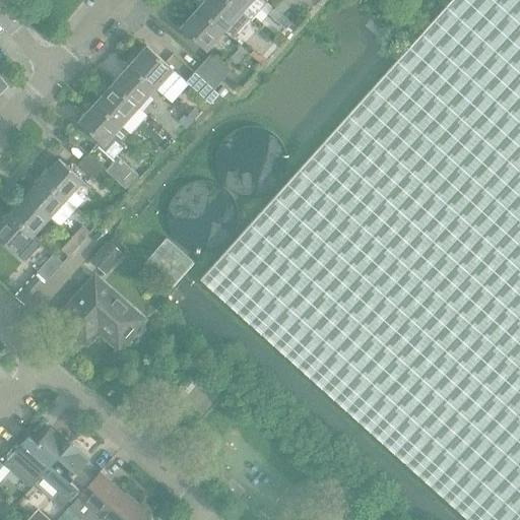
[(519,519),(519,0),(450,0),(200,277),(470,519),(519,519)]
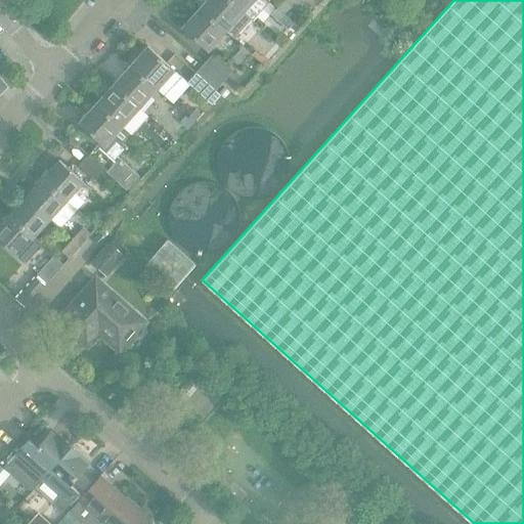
[(251,17),(245,12),(230,0),(208,0),(202,7),(233,37),(251,17)]
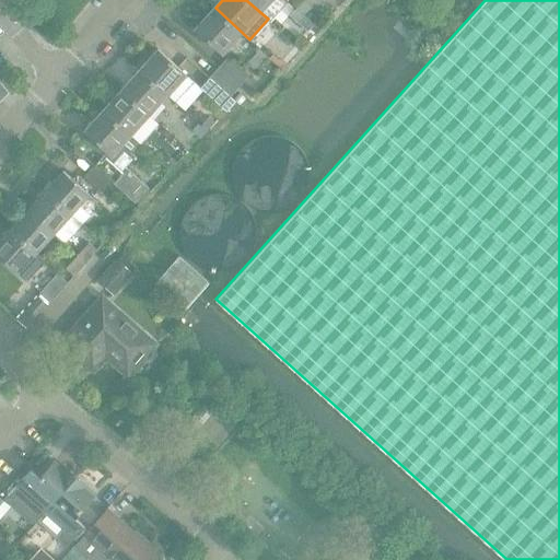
[(246,0),(261,13),(272,0),(246,0)]
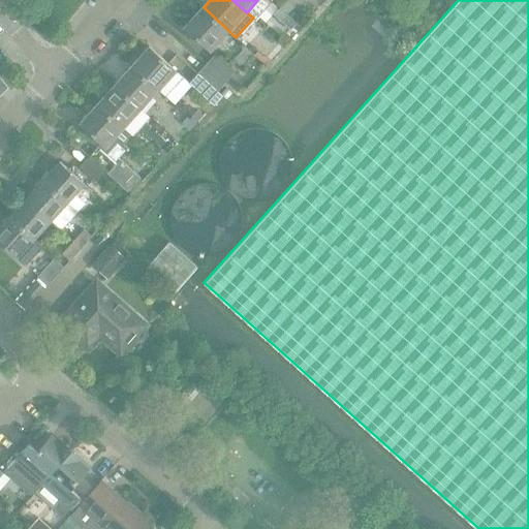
[(299,9),(287,0),(286,0),(280,8),(291,18),(299,9)]
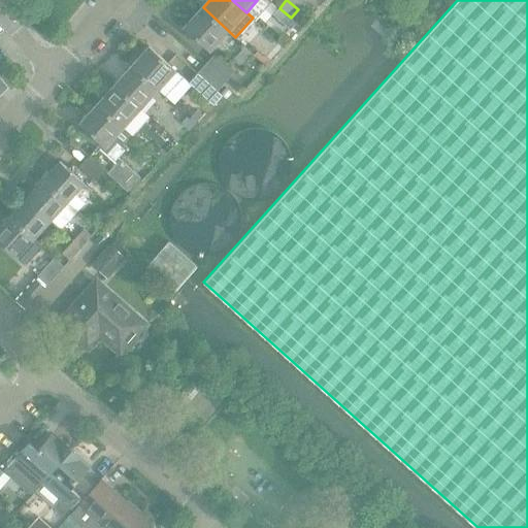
[(186,27),(212,51),(229,32),(235,37),(203,7),(186,27)]
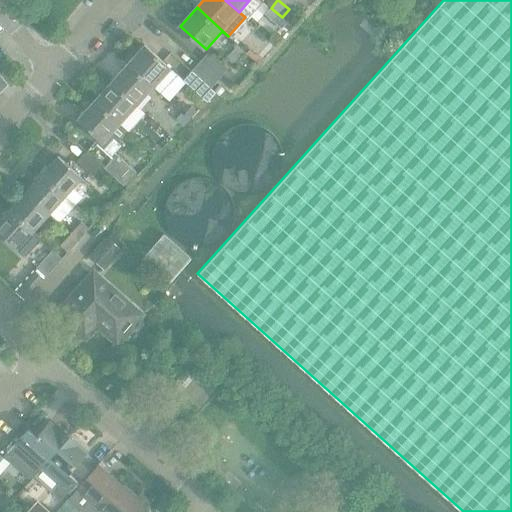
[(265,15),(281,28),(286,22),(281,18),(282,17),(271,8),(265,15)]
